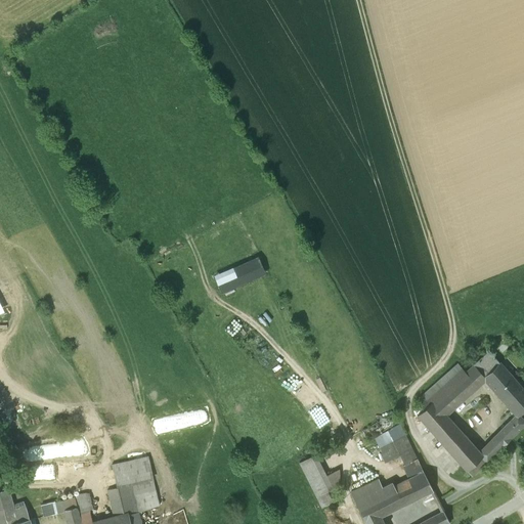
[(258,256),(214,275),(222,294),(266,273),(258,256)]
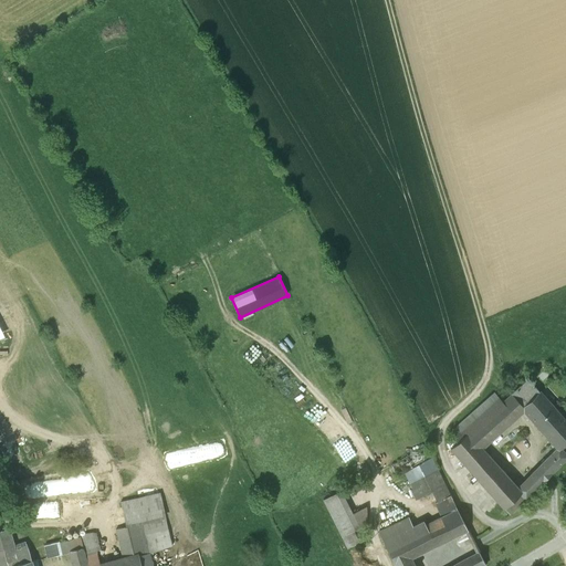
[(528,379),(511,395),(522,407),(540,391),(528,379)]
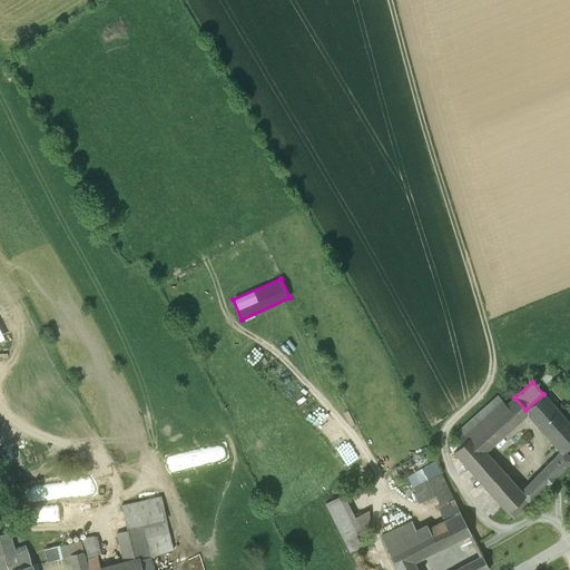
[(569,446),(569,423),(543,394),(526,410),(528,413),(561,450),(563,452),(564,451),(569,446)]
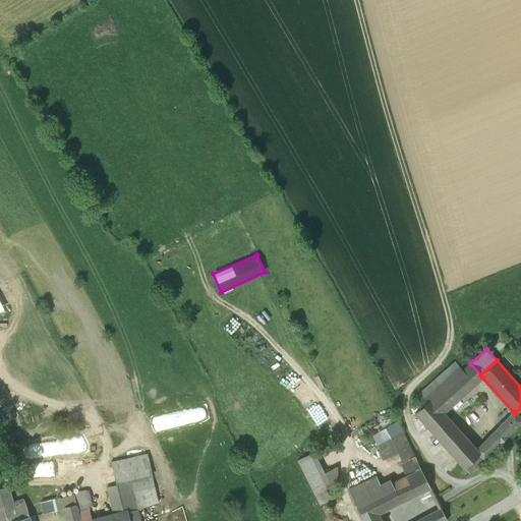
[(455,362),(413,399),(420,407),(431,398),(462,370),(455,362)]
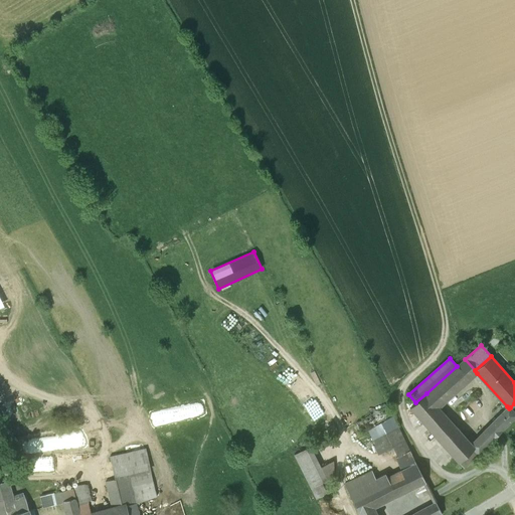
[(475,370),(465,359),(458,365),(470,378),(477,373),(475,370)]
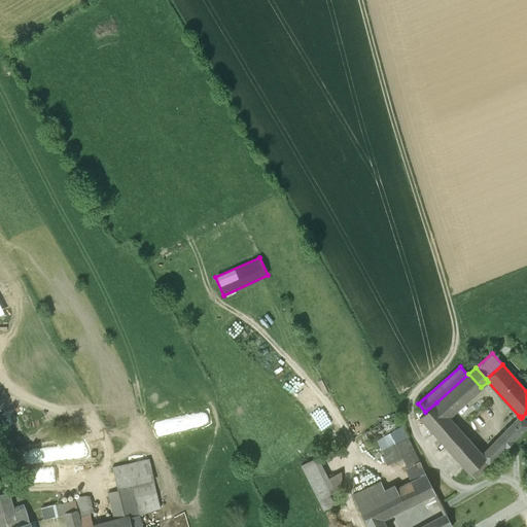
[(467,375),(436,402),(449,416),(481,387),(468,374),(467,375)]
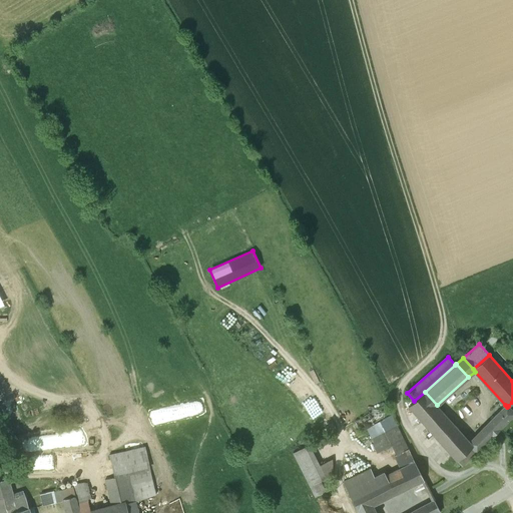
[(469,442),(437,406),(437,405),(425,392),(414,401),(409,406),(457,460),(471,447),(472,446),(469,442)]
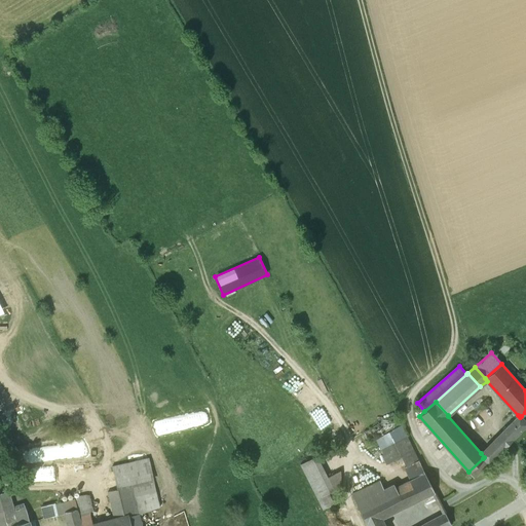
[(518,415),(496,438),(505,446),(525,425),(525,421),(521,416),(520,417),(518,415)]
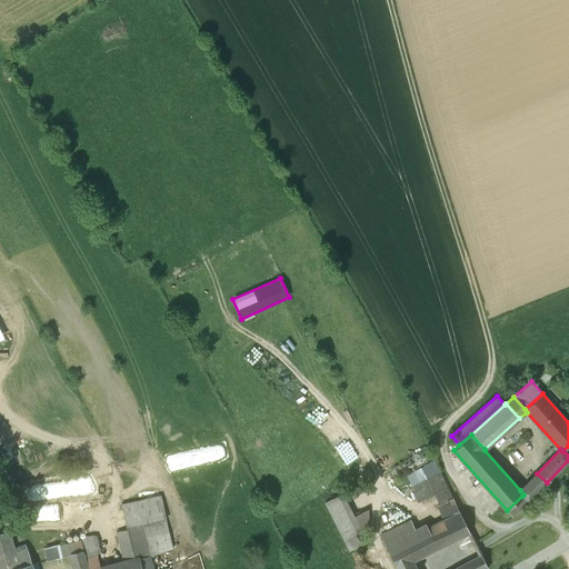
[(419,453),(395,466),(401,477),(409,473),(421,467),(425,466),(419,453)]
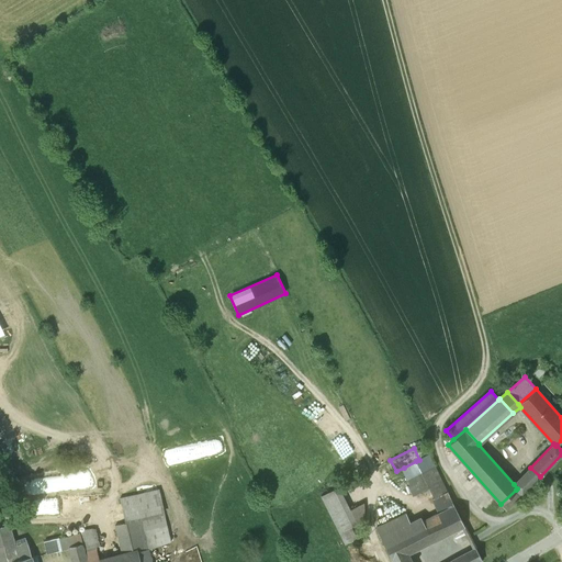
[(447,491),(430,454),(419,460),(416,461),(422,473),(428,487),(434,497),(447,491)]
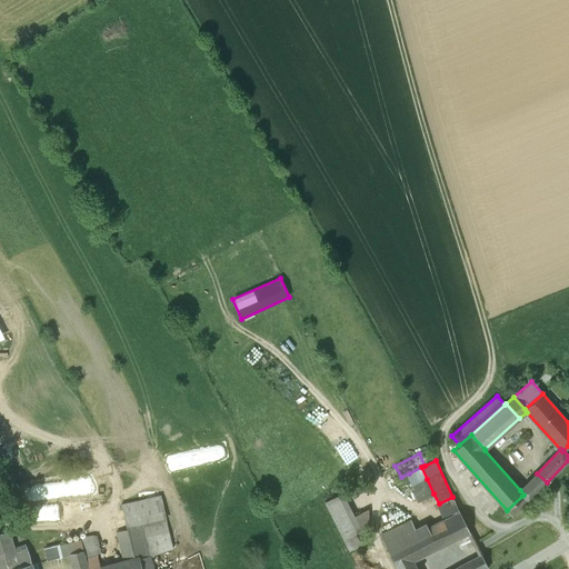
[(421,467),(409,473),(415,486),(427,479),(421,467)]
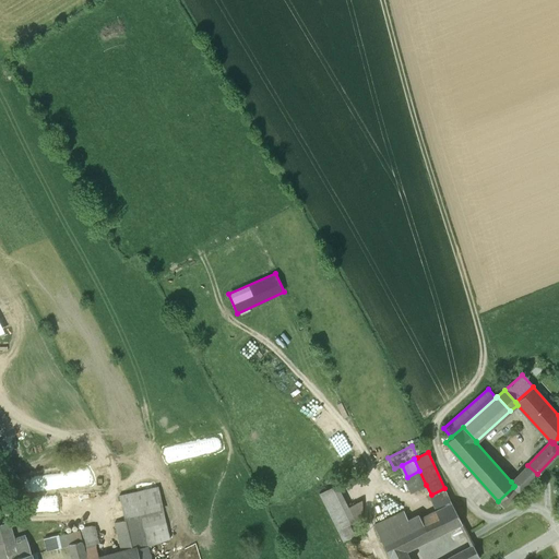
[(527,465),(511,482),(514,486),(513,487),(519,492),(537,474),(527,465)]
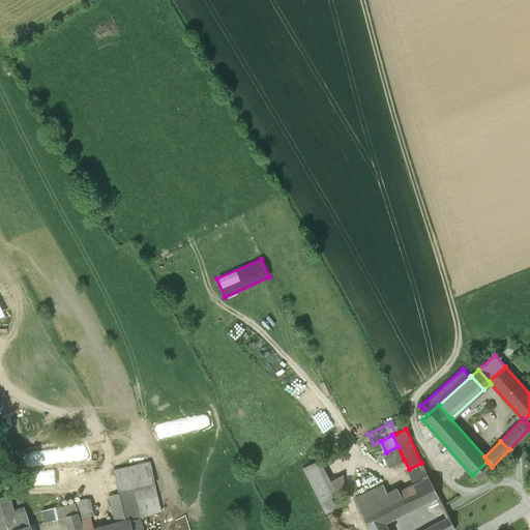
[(386,452),(383,453),(389,467),(404,460),(398,446),(386,452)]
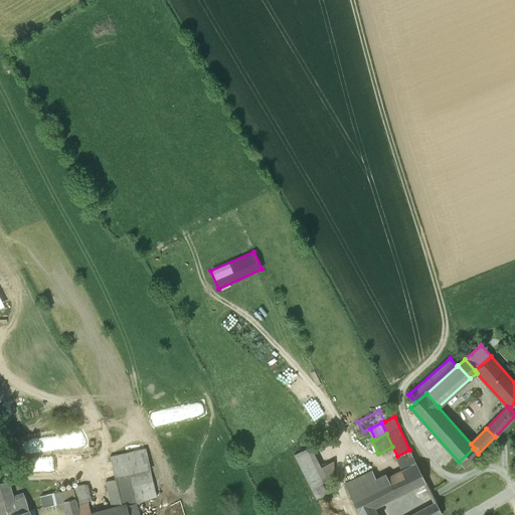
[(34,452),(68,447),(66,436),(33,441),(34,452)]
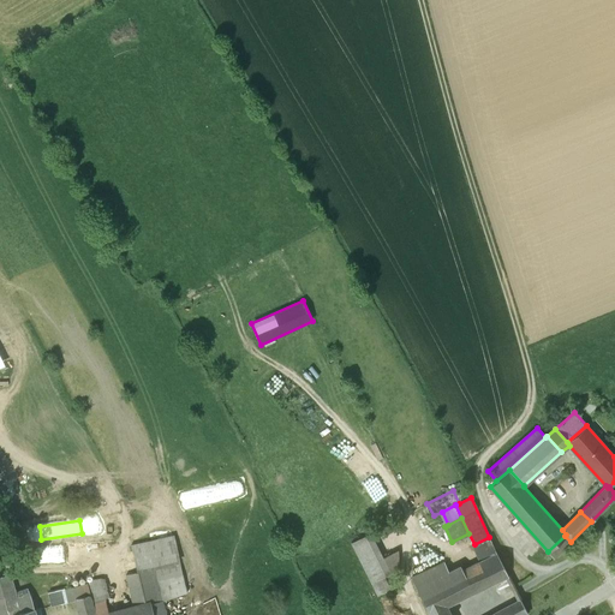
[(390,572),(370,532),(351,541),(372,583),(377,595),(390,587),(384,575),(390,572)]
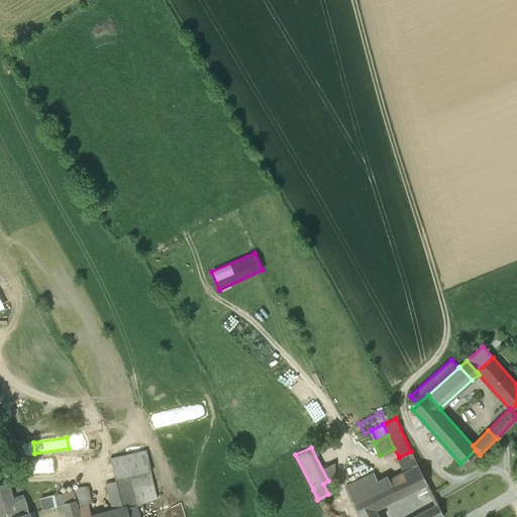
[(475,450),(460,463),(466,470),(480,455),(475,450)]
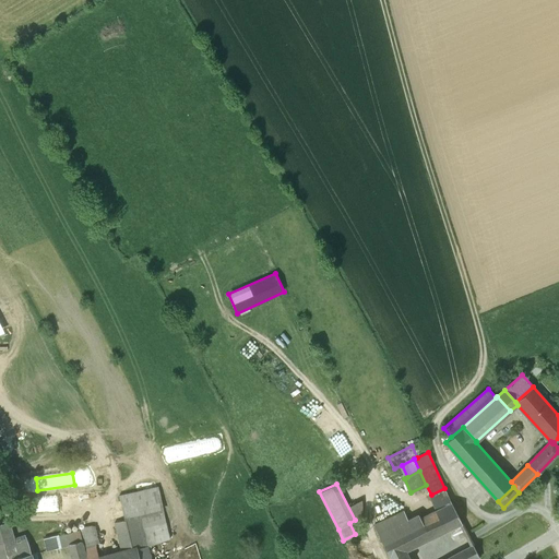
[(431,495),(430,495),(437,510),(451,502),(444,488),(431,495)]
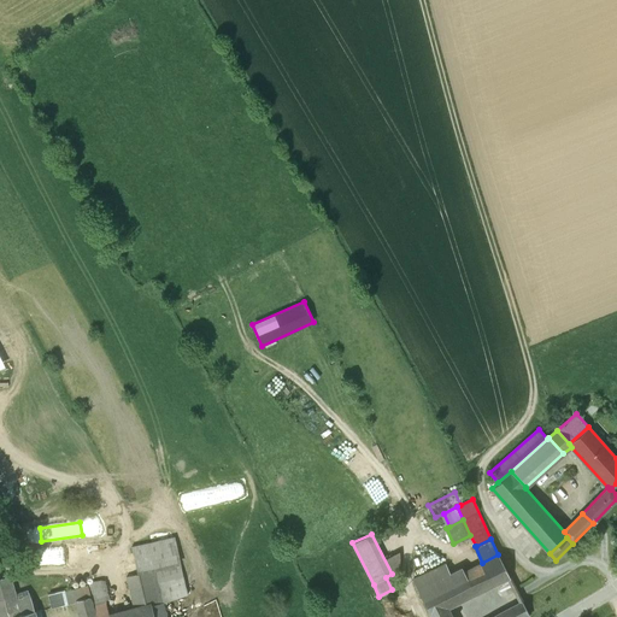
[(482,563),(464,571),(465,575),(474,592),(495,581),(509,575),(498,554),(482,563)]
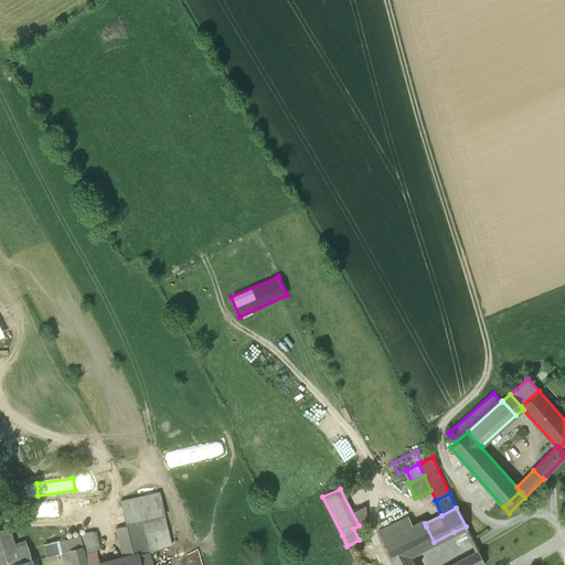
[(408,515),(377,530),(385,546),(426,526),(425,523),(424,521),(422,520),(418,521),(412,524),(408,515)]
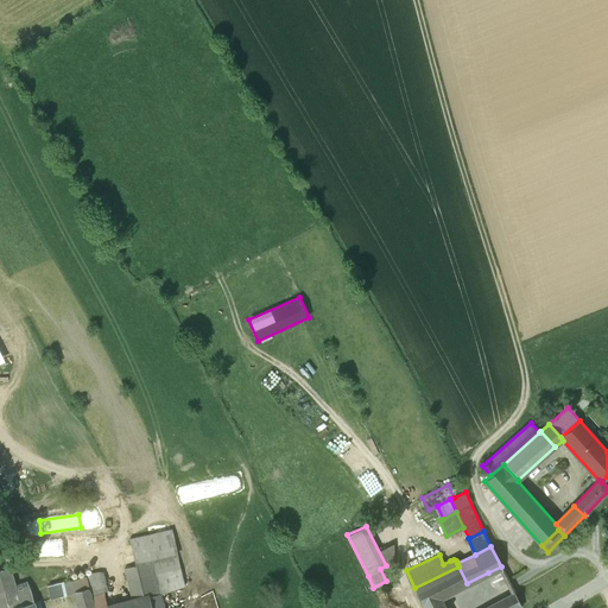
[(458,567),(415,588),(424,607),(437,607),(443,606),(439,597),(467,583),(458,567)]
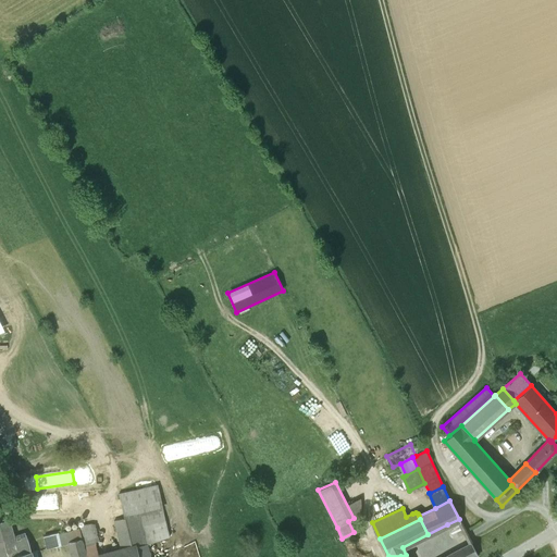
[(459,519),(447,524),(454,537),(466,532),(459,519)]
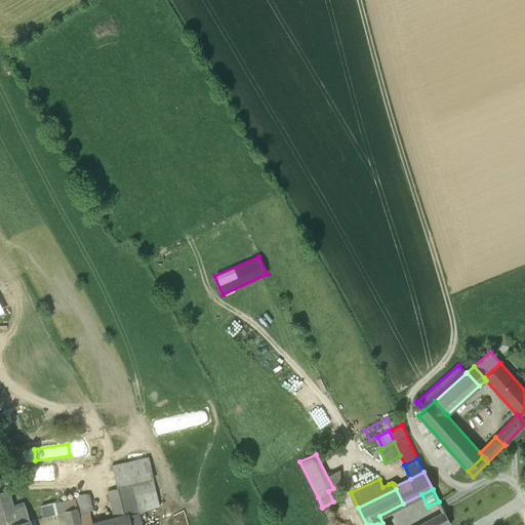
[(13,506),(9,490),(0,492),(0,524),(31,524),(30,519),(27,510),(24,502),(13,506)]
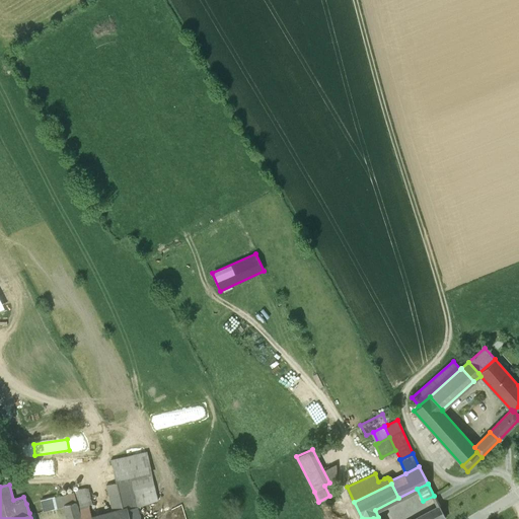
[(73,493),(41,500),(44,511),(64,506),(64,504),(76,501),(73,493)]
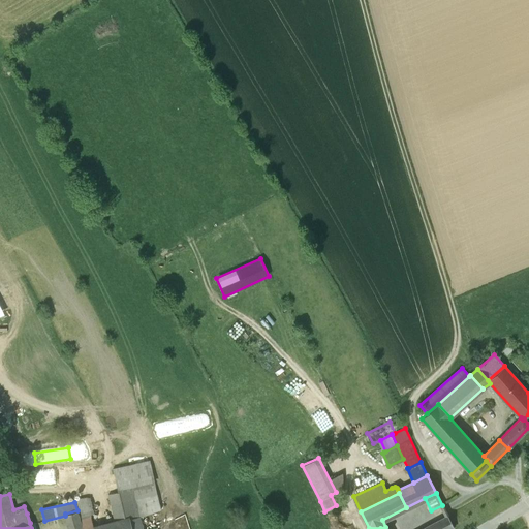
[(126,503),(111,507),(114,521),(129,517),(126,503)]
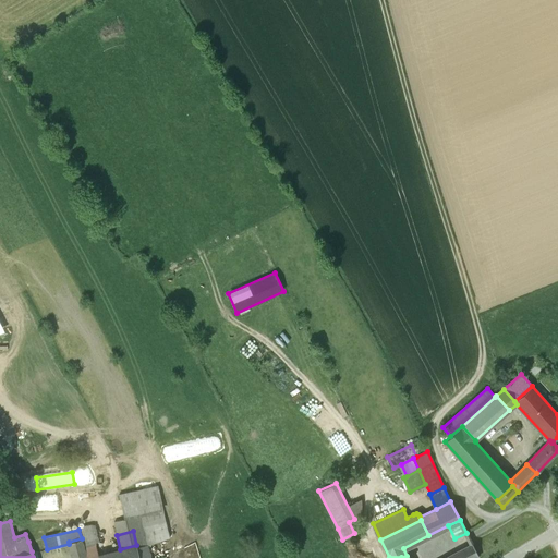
[(94,536),(82,540),(86,557),(87,557),(99,555),(94,536)]
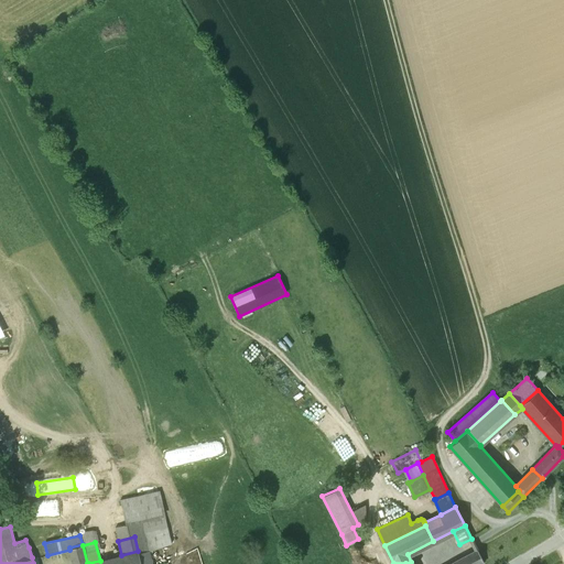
[(83,544),(69,548),(69,550),(73,563),(87,563),(83,545),(83,544)]
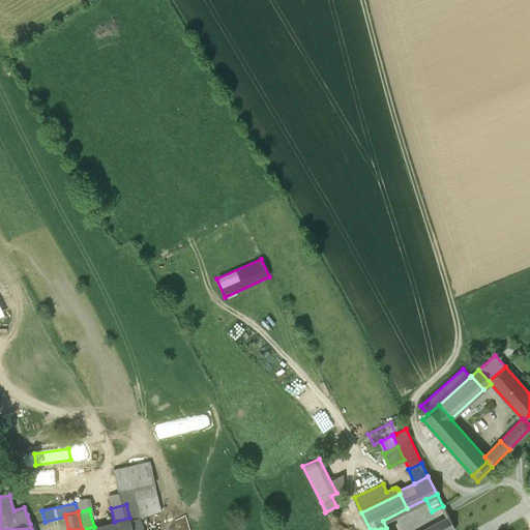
[(142,529),(140,517),(130,520),(133,529),(142,529)]
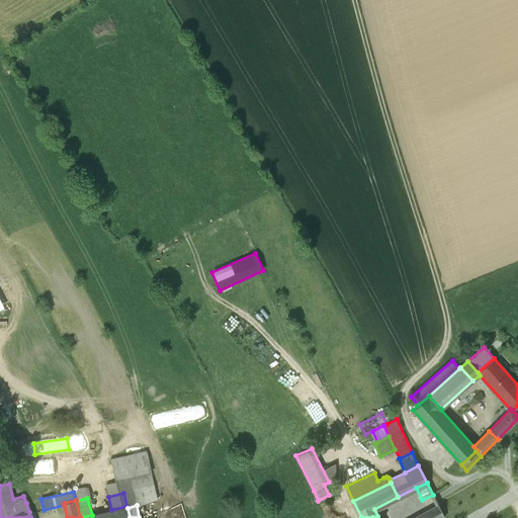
[(81,517),(130,517),(127,508),(126,506),(111,510),(92,515),(81,517)]
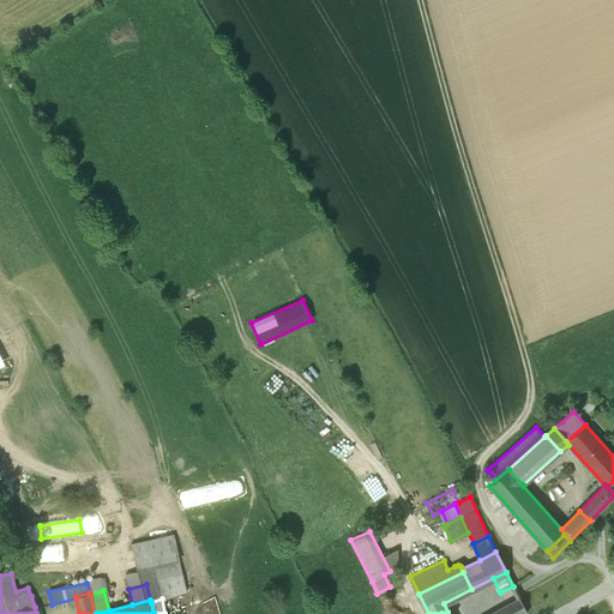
[(519,600),(491,613),(525,613),(527,613),(519,600)]
